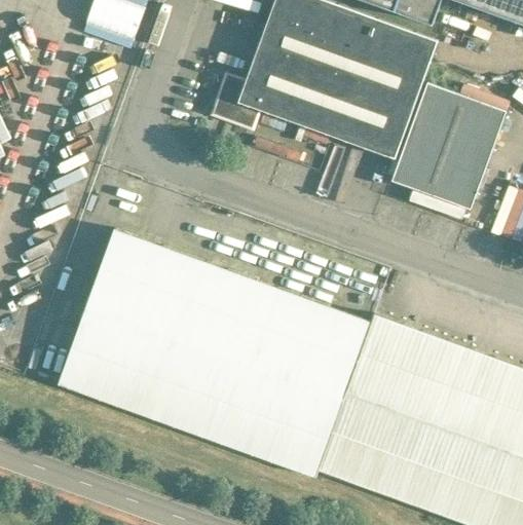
[(393,159),(436,41),(323,0),(272,0),(244,81),(224,75),(210,114),(250,128),(257,110),(393,159)]
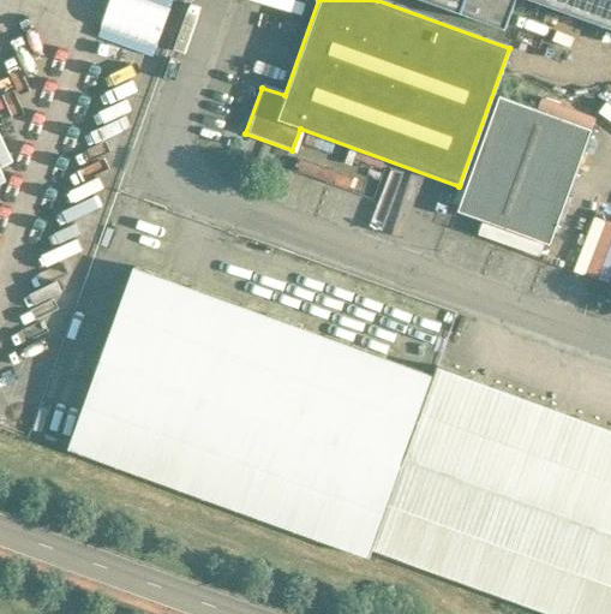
[(532,0),(610,28),(610,0),(423,0),(504,29),(514,0),(532,0)]
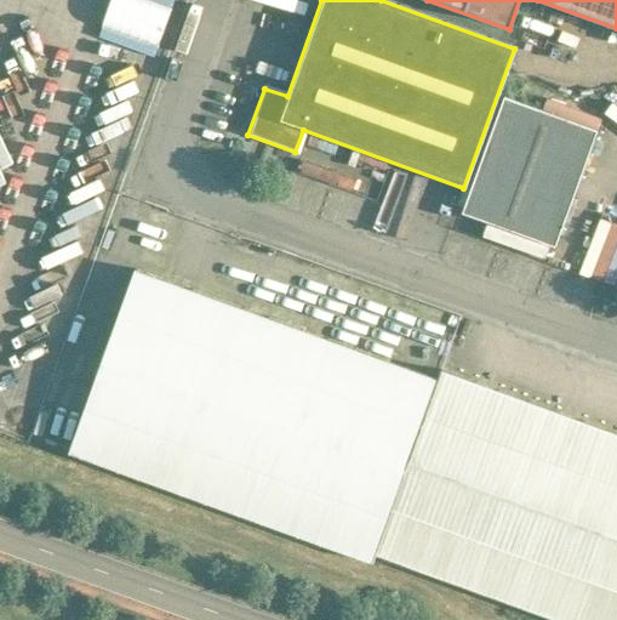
[(553,248),(594,132),(501,98),(460,214),(553,248)]
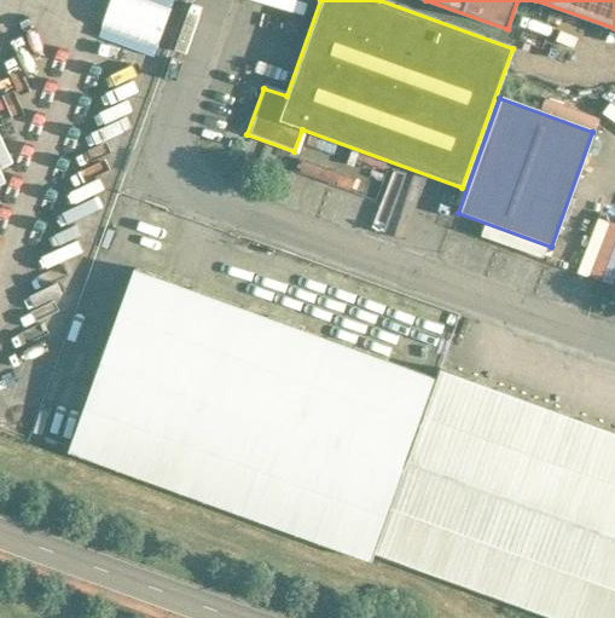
[(614,171),(603,166),(595,183),(614,192),(614,171)]
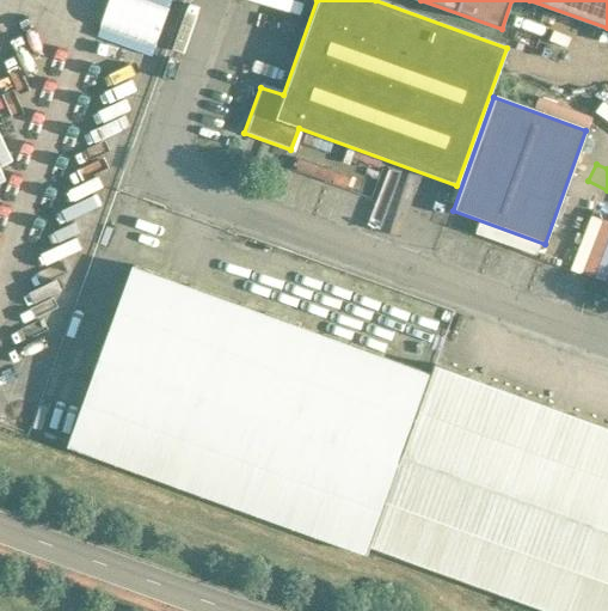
[(367,547),(429,376),(130,267),(65,447),(363,556),(367,547)]
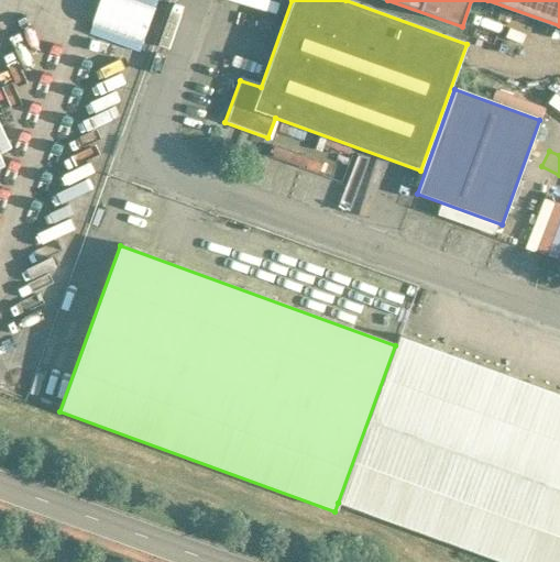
[(517,561),(559,444),(559,395),(398,337),(395,345),(338,503),(505,561),(517,561)]
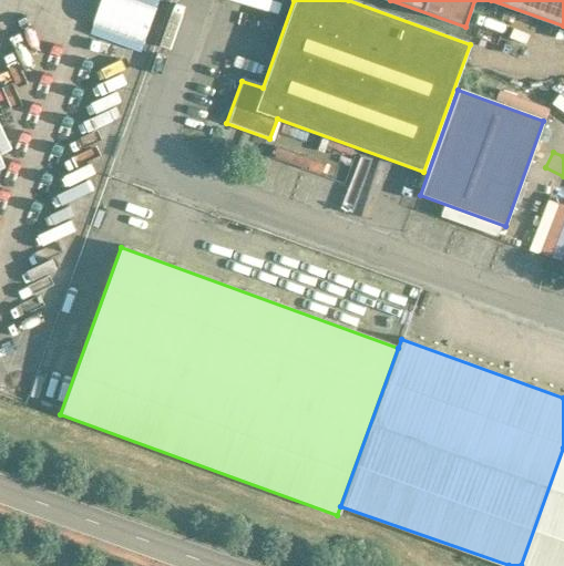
[(563,565),(563,448),(521,565),(563,565)]
